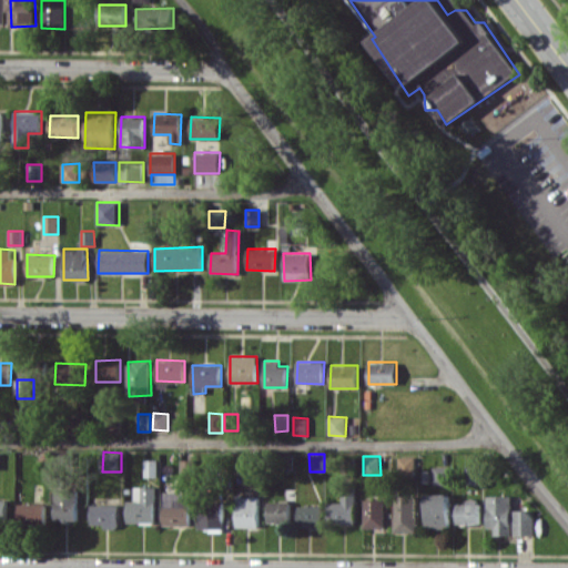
[(158,477),(158,459),(145,459),(145,476),(158,477)]
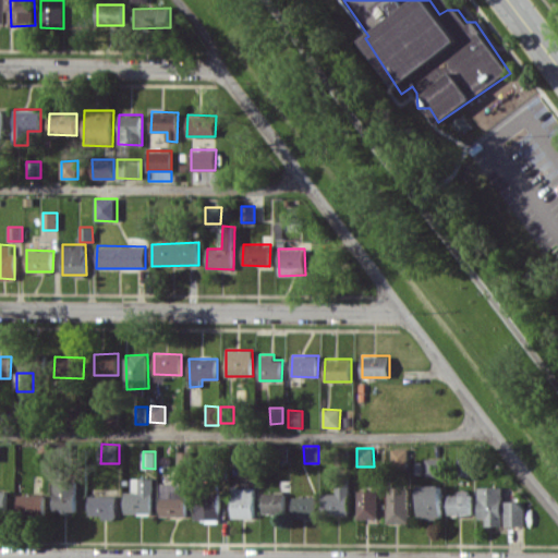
[(191,468),(191,451),(179,451),(179,468),(191,468)]
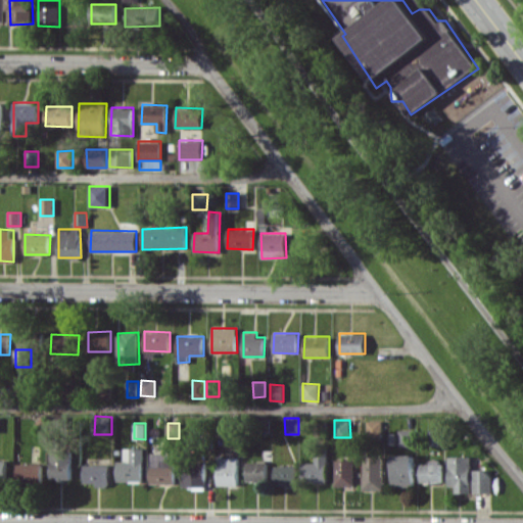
[(443,430),(428,430),(428,445),(443,444),(443,430)]
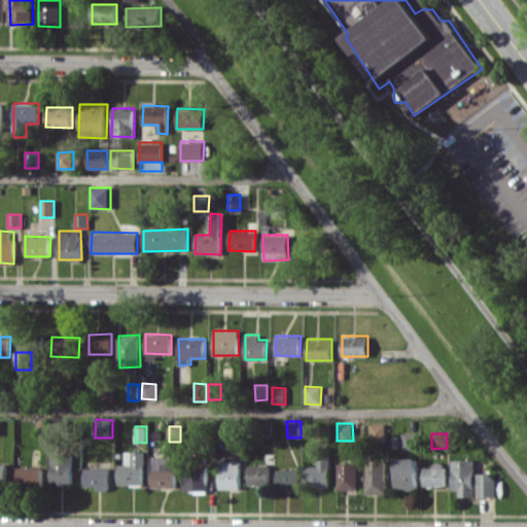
[(119,464),(118,484),(145,485),(145,451),(126,451),(125,464),(119,464)]
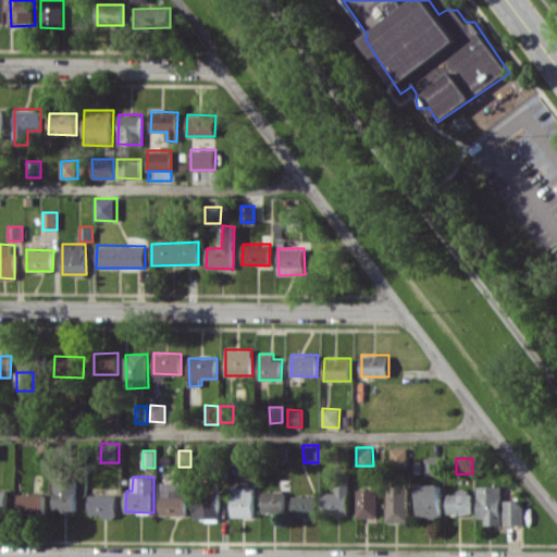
[(53,510),(76,511),(76,481),(53,481),(53,510)]
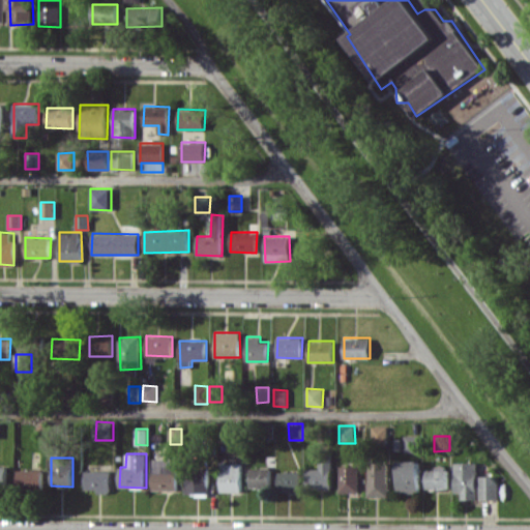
[(177,491),(178,459),(154,458),(153,490),(177,491)]
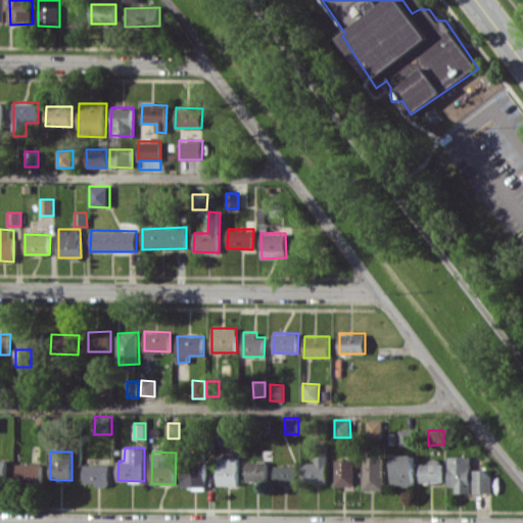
[(328,455),(316,454),(315,463),(303,463),(303,482),(327,482),(328,455)]
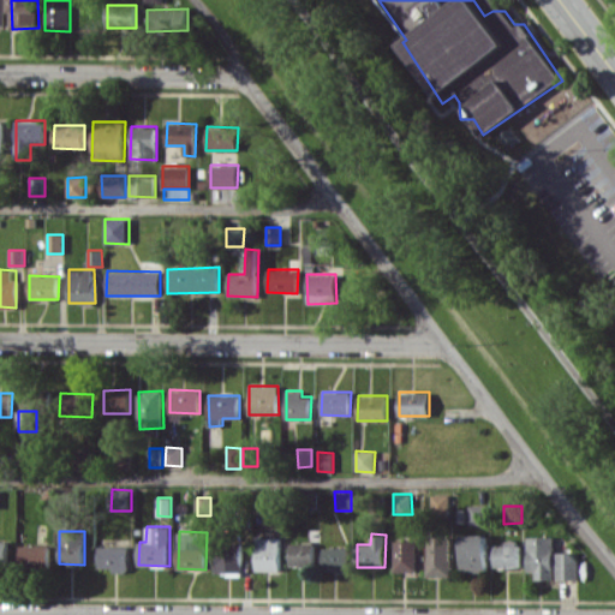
[(487,535),(460,535),(460,571),(485,572),(487,535)]
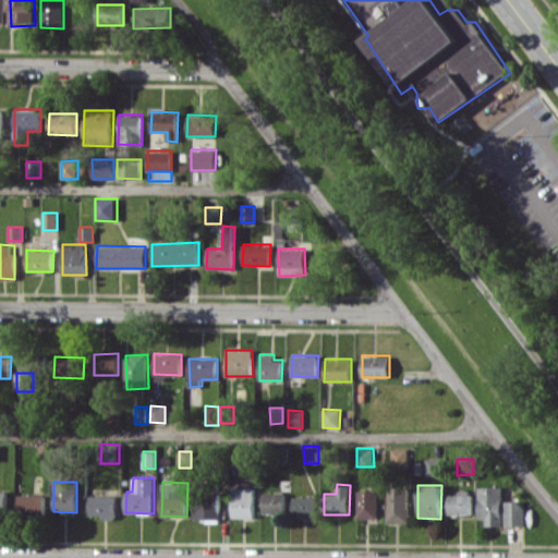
[(388,522),(408,522),(409,487),(388,486),(388,522)]
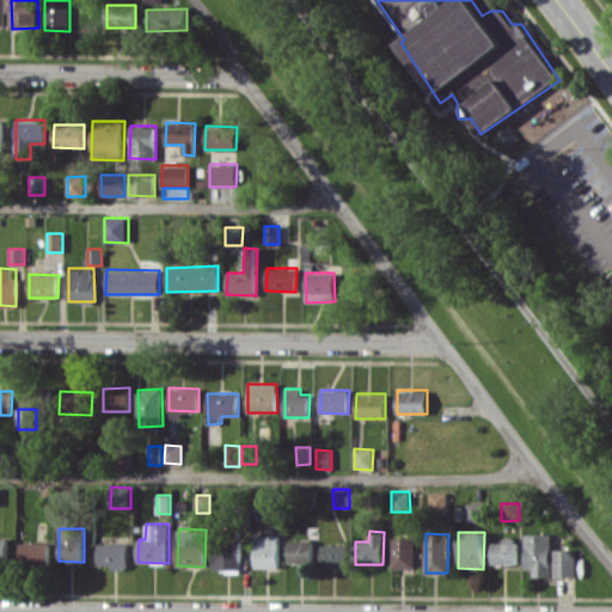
[(280,536),(256,534),(255,567),(279,568),(280,536)]
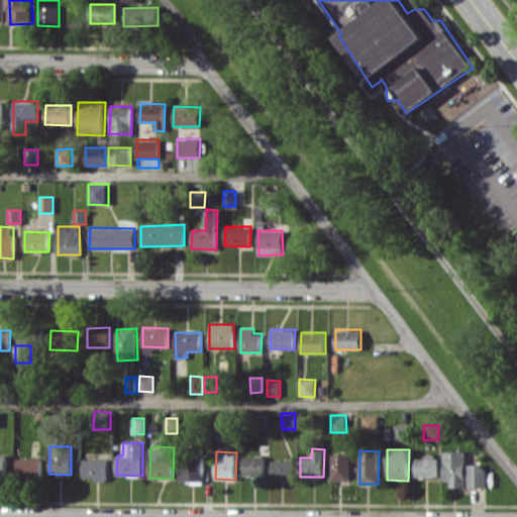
[(466,451),(443,451),(443,480),(450,480),(450,487),(466,487),(466,451)]
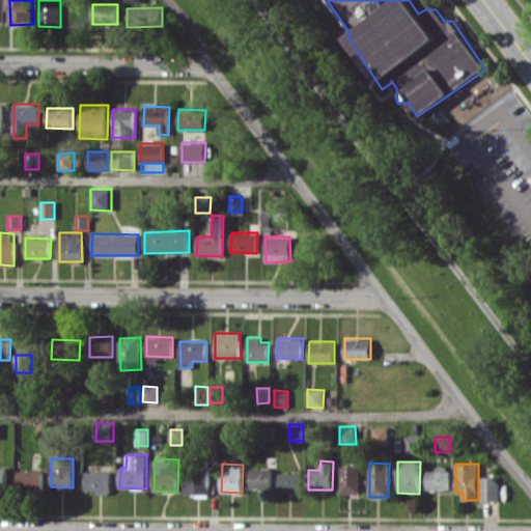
[(360,467),(340,467),(340,493),(360,494),(360,467)]
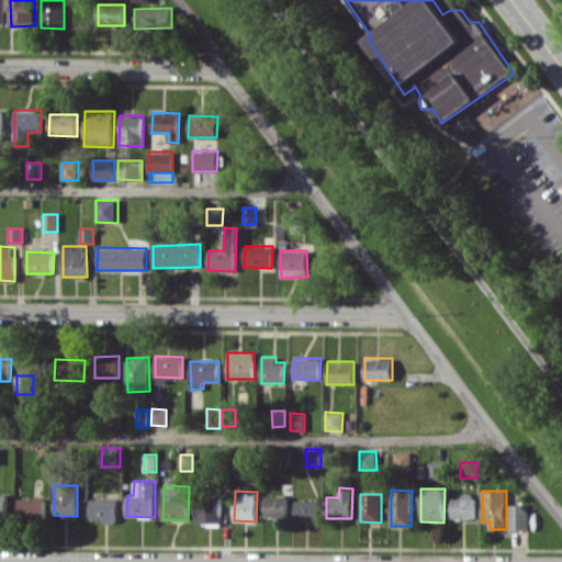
[(451,498),(451,518),(474,518),(474,494),(460,494),(460,498),(451,498)]
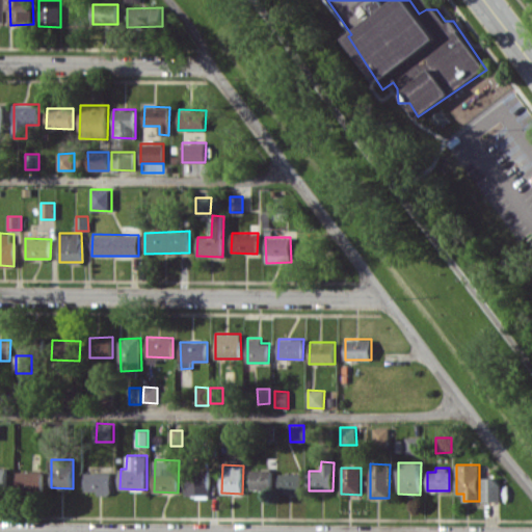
[(251,470),(251,489),(272,489),(272,469),(251,470)]
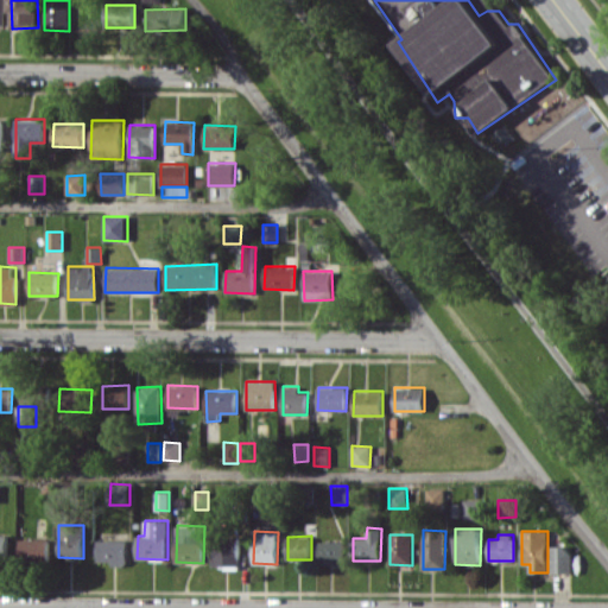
[(240,538),(214,538),(214,567),(240,565),(240,538)]
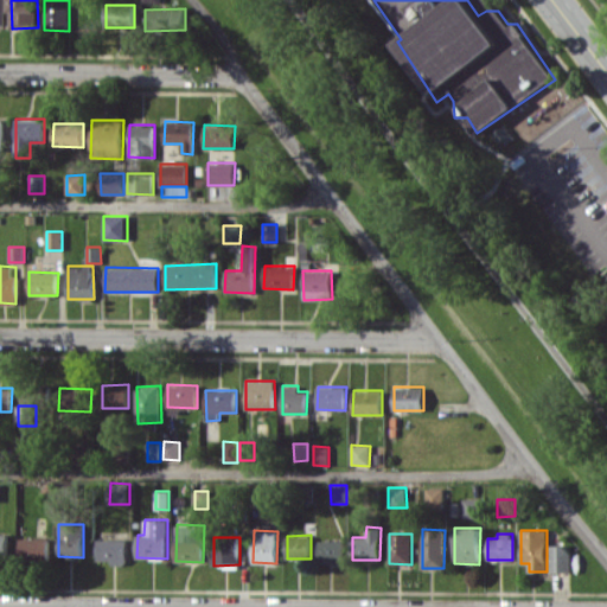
[(49,538),(18,538),(18,562),(50,561),(49,538)]
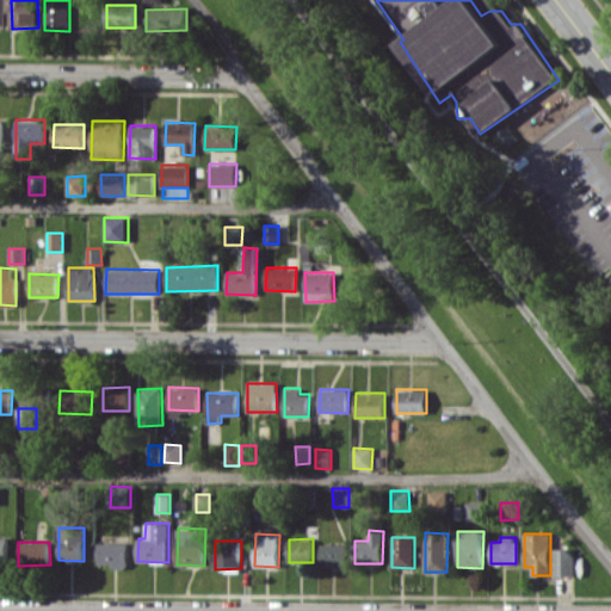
[(129,542),(98,542),(99,563),(113,563),(113,568),(129,568),(129,542)]
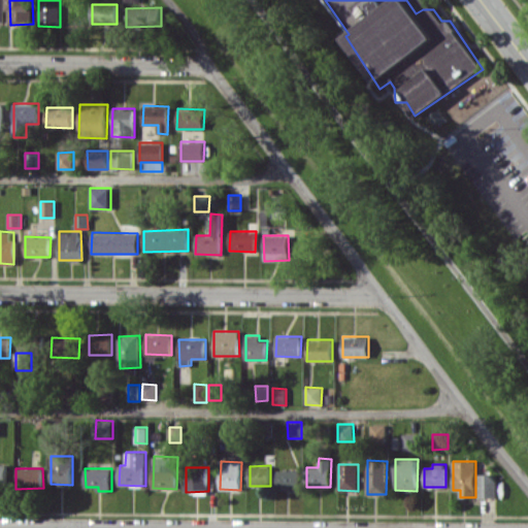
[(298,469),(277,469),(277,490),(298,490),(298,469)]
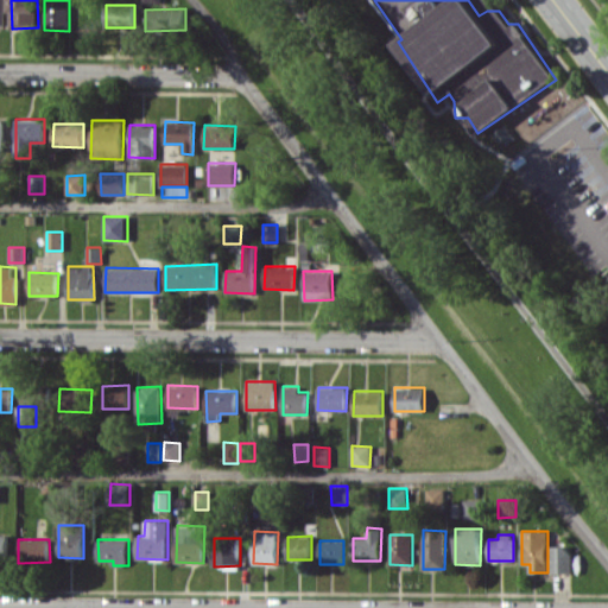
[(572,572),(571,546),(550,546),(550,572),(572,572)]
